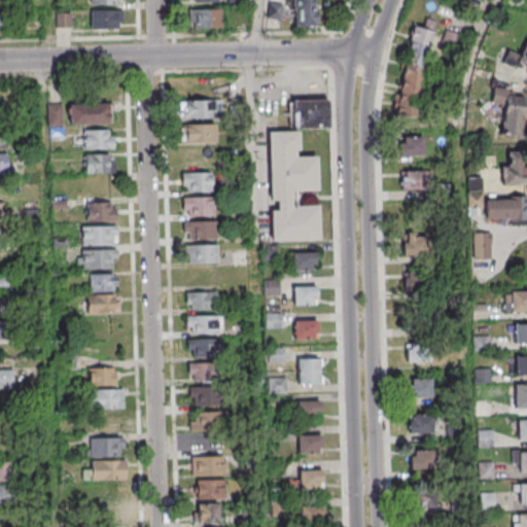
[(317,24),(317,0),(292,0),(293,9),(295,9),(295,25),(297,24),(299,26),(302,26),(303,24),(317,24)]
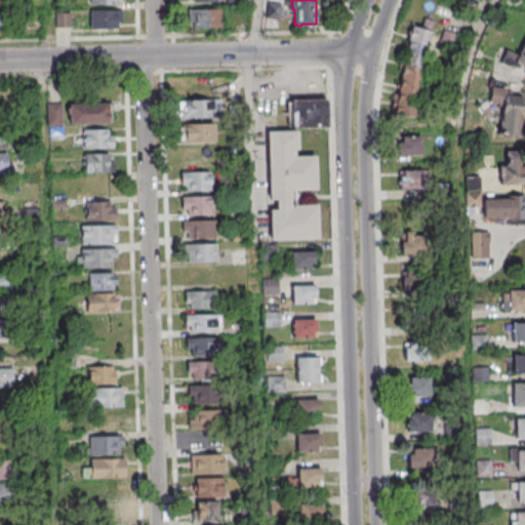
[(121,28),(121,9),(89,9),(89,28),(121,28)]
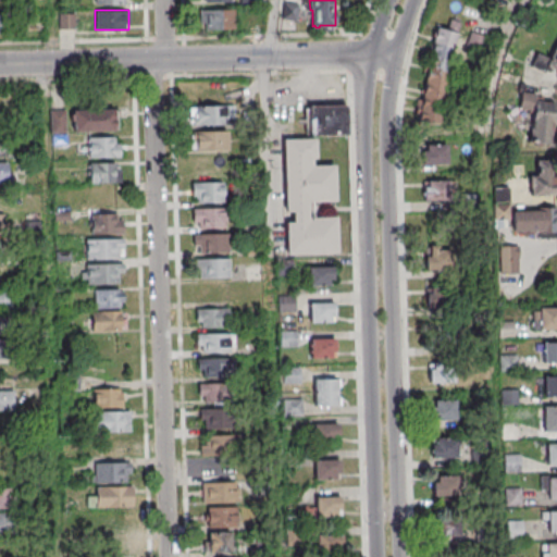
[(234,29),(234,10),(200,10),(200,29),(234,29)]
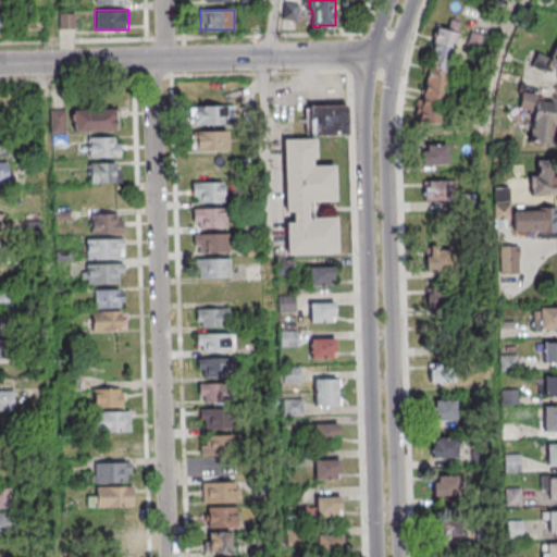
[(61,28),(73,28),(73,15),(61,15),(61,28)]
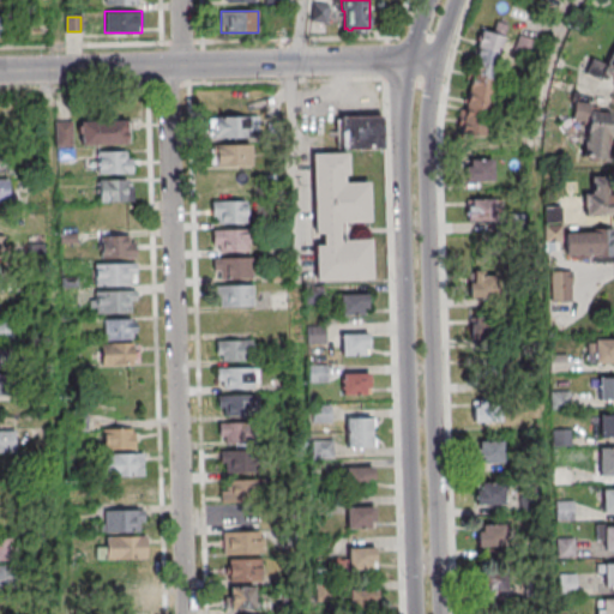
[(505,36),(500,52),(494,78),(491,101),(487,118),(486,134),(463,132),(463,126),(461,126),(462,110),(465,110),(469,96),(470,82),(468,82),(469,72),(473,72),(475,60),(479,47),(482,30),(505,36)]
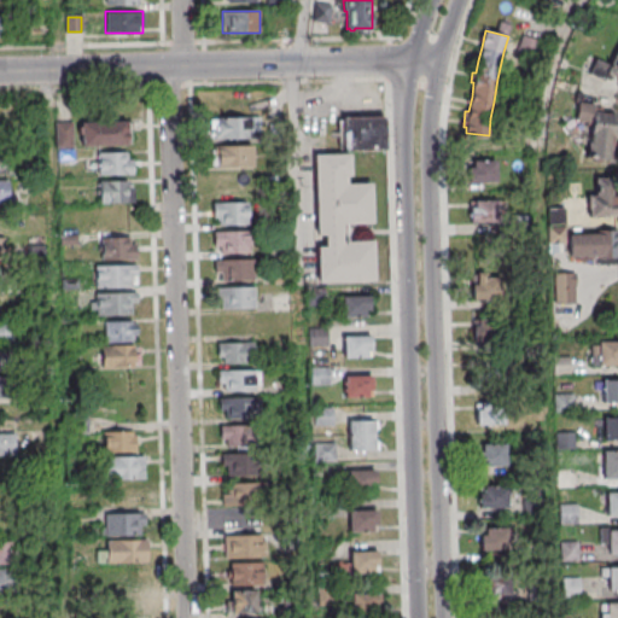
[(531,57),(537,44),(524,38),(518,51),(531,57)]
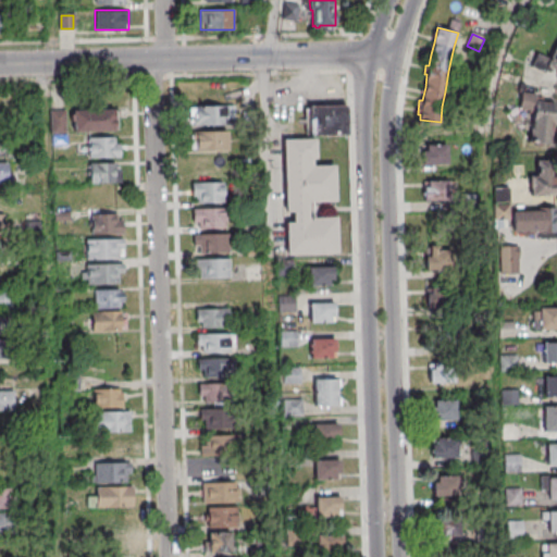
[(549,145),(555,99),(522,95),(519,118),(531,119),(528,141),(549,145)]
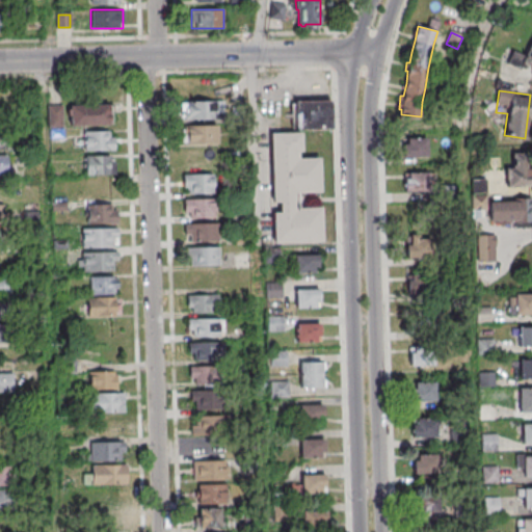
[(184,101),(184,120),(217,120),(217,101),(184,101)]
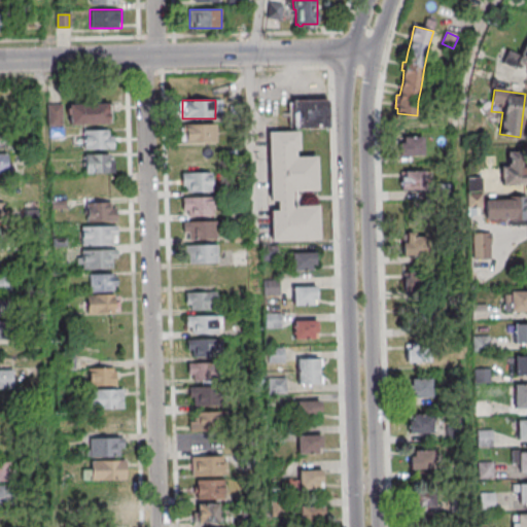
[(292,100),(292,126),(328,126),(328,100),(292,100)]
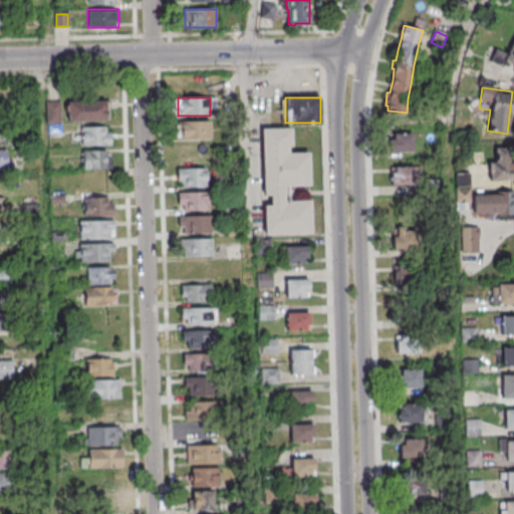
[(47,101),(47,121),(60,121),(60,101),(47,101)]
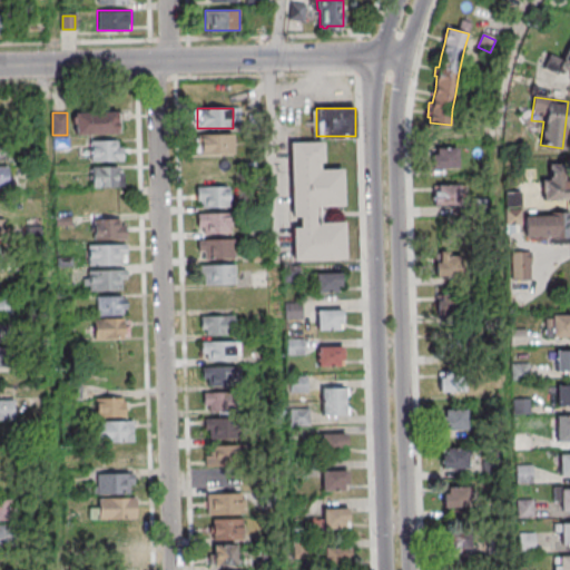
[(75,112),(75,134),(119,134),(119,112),(75,112)]
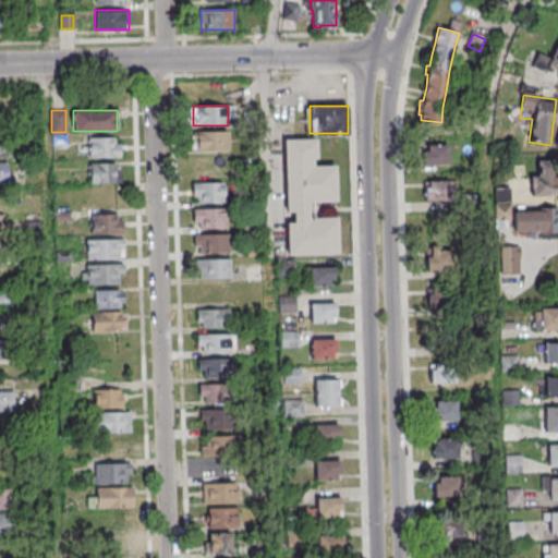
[(228,152),(228,131),(195,131),(195,152),(228,152)]
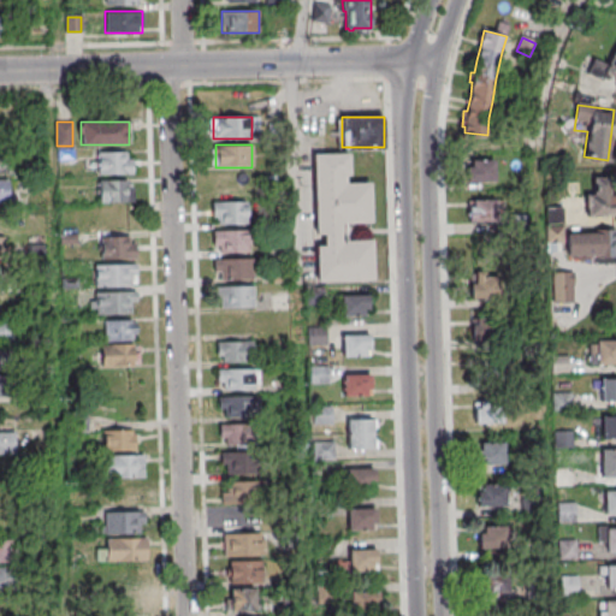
[(0,173),(10,173),(10,152),(0,152),(0,173)]
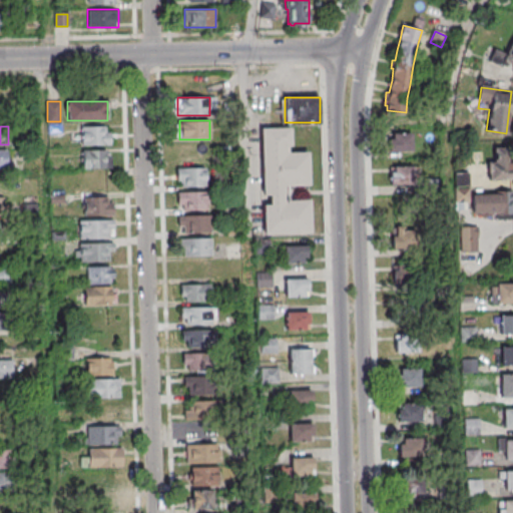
[(110,126),(81,126),(81,144),(110,144),(110,126)]
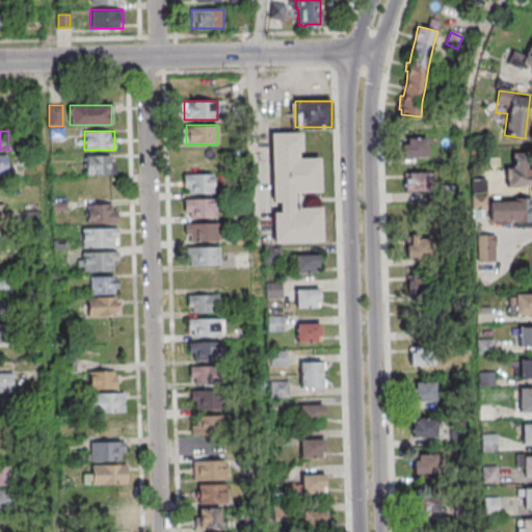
[(270,133),(274,242),(322,241),(321,206),(296,207),(295,192),(321,191),(320,157),(298,158),(298,151),(302,151),(301,132),(270,133)]
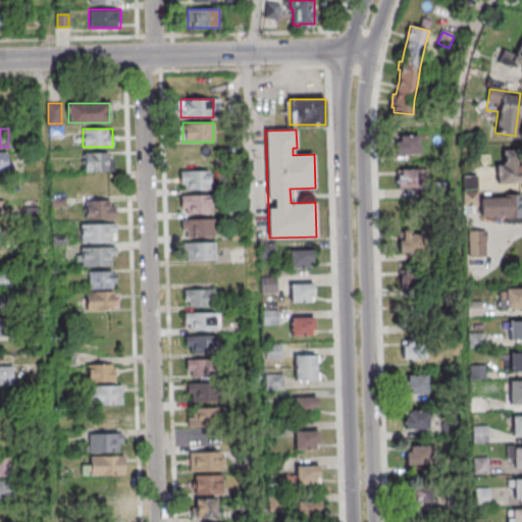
[(419,154),(419,136),(396,136),(396,154),(419,154)]
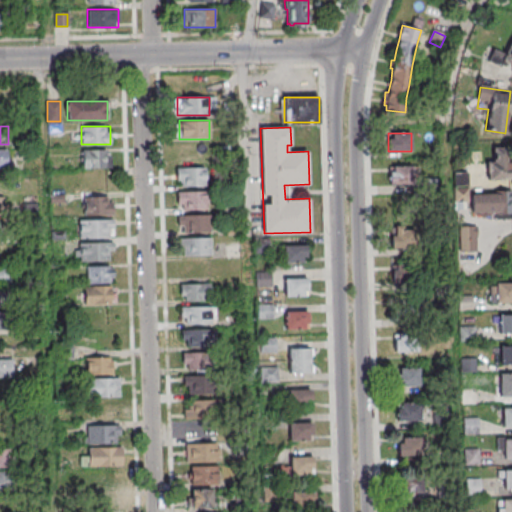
[(511,148),(494,148),(494,159),(487,159),(487,179),(511,179),(511,148)]
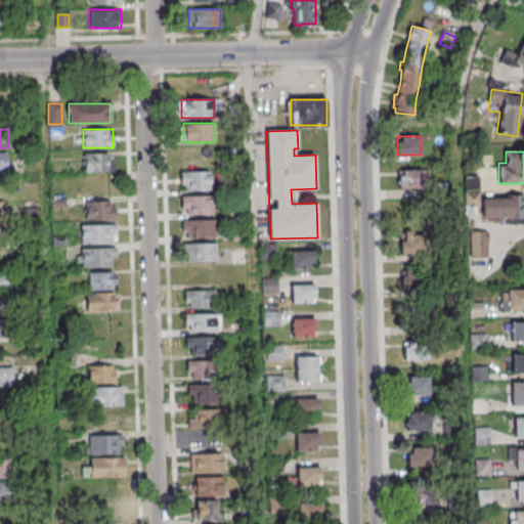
[(83,153),(83,172),(114,172),(114,153),(83,153)]
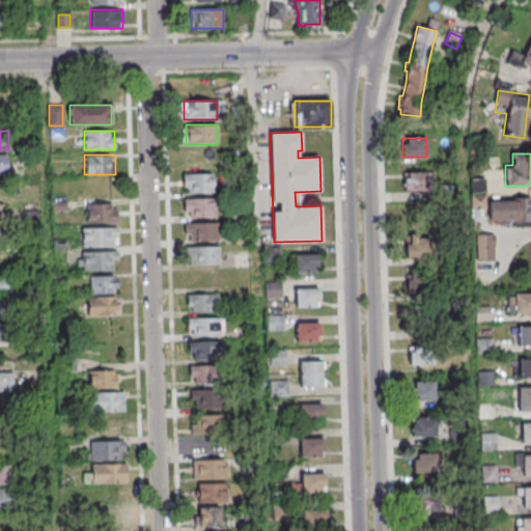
[(402,172),(402,191),(427,191),(427,172),(402,172)]
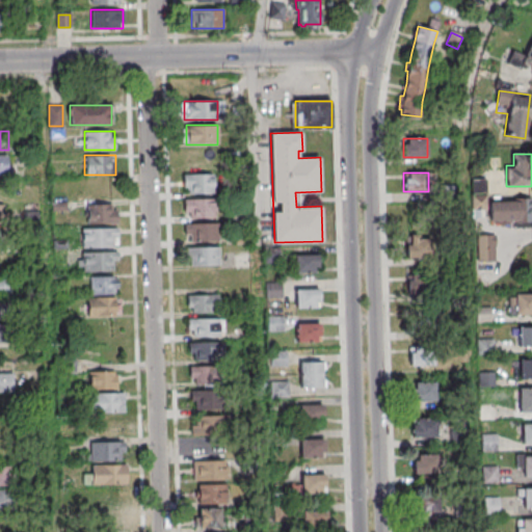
[(183,174),(183,193),(213,193),(213,174),(183,174)]
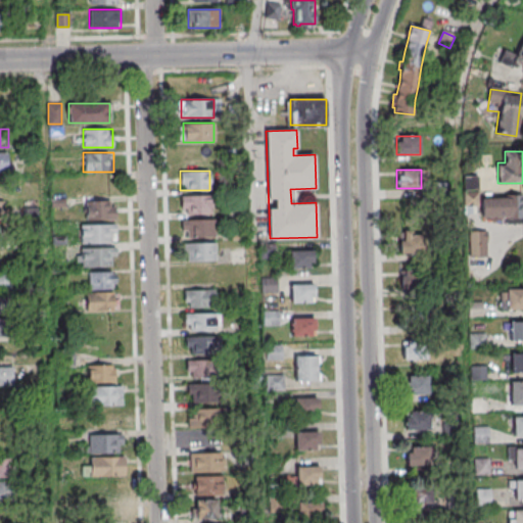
[(210,195),(182,195),(182,214),(210,214),(210,195)]
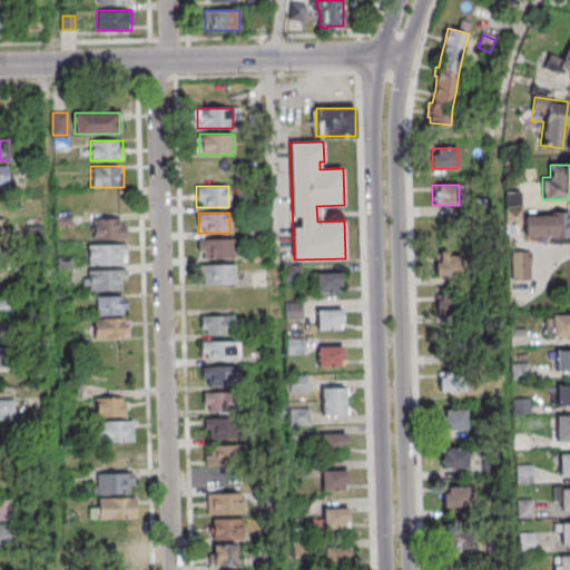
[(523,238),(569,237),(569,223),(560,223),(560,215),(523,215),(510,215),(510,225),(524,225),(523,238)]
